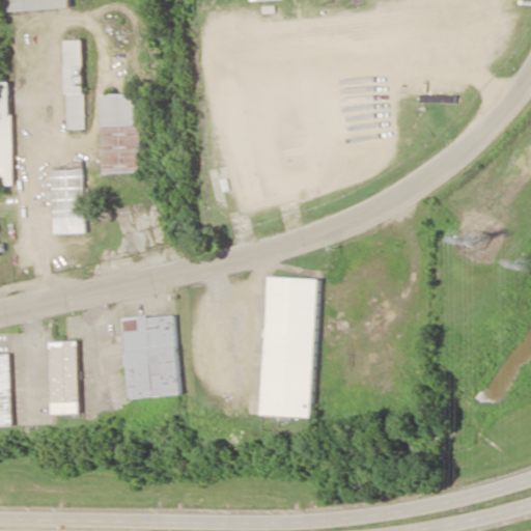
[(72,8),(71,0),(7,0),(8,10),(72,8)]
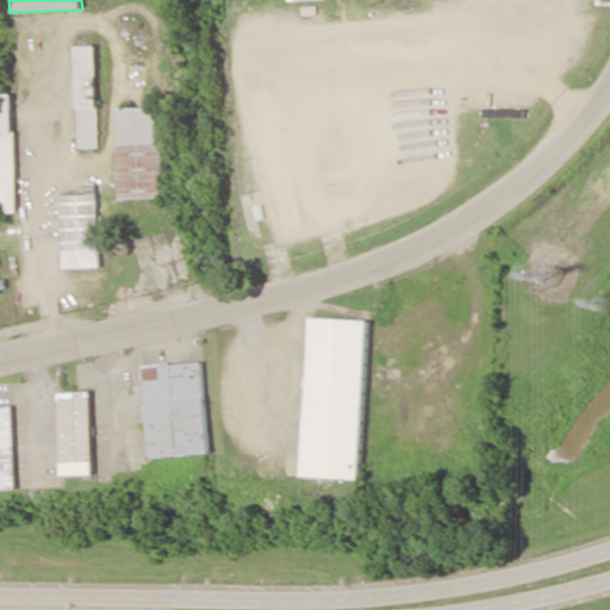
[(98,148),(95,45),(76,47),(79,148),(98,148)]
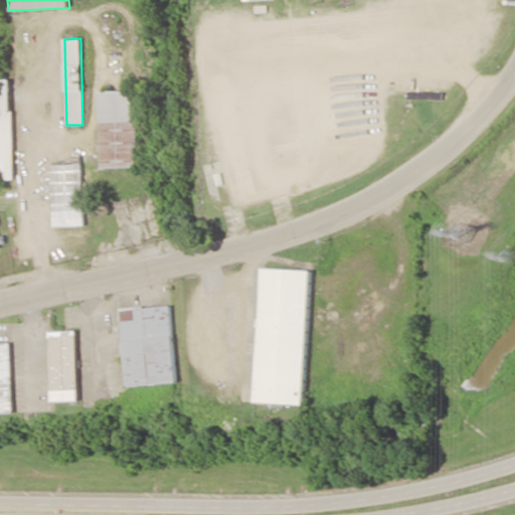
[(11,78),(0,78),(0,178),(13,178),(11,78)]
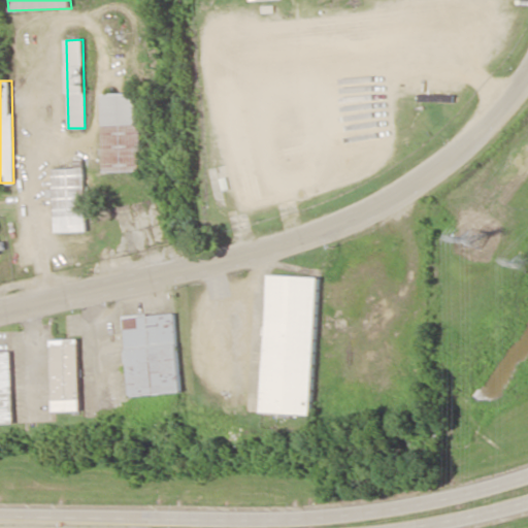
[(142,93),(104,94),(106,172),(144,171),(142,93)]
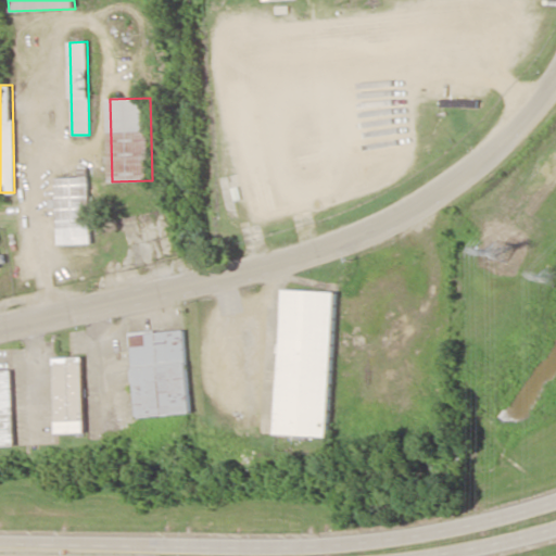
[(58,244),(90,243),(89,177),(55,178),(58,244)]
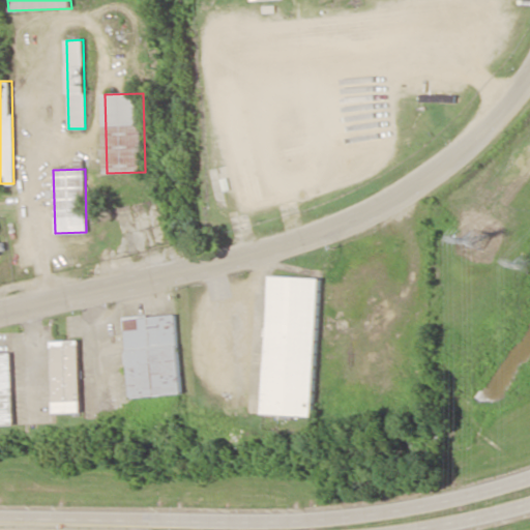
[(263,414),(314,416),(320,277),(269,275),(263,414)]
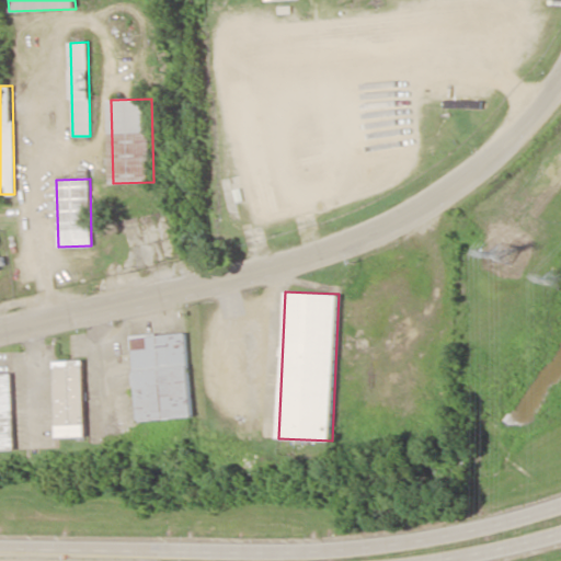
[(192,418),(186,333),(133,336),(137,421),(192,418)]
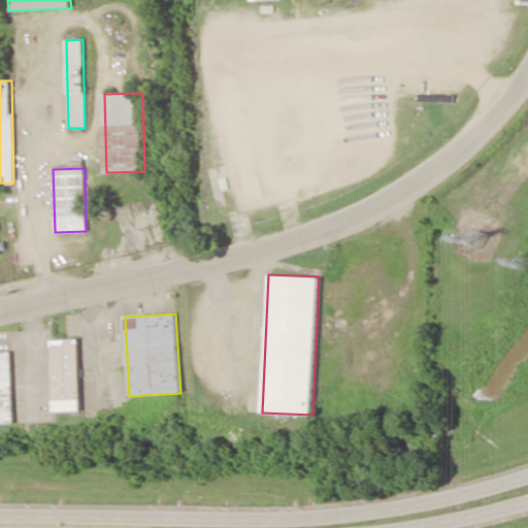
[(79,411),(78,338),(50,339),(52,411),(79,411)]
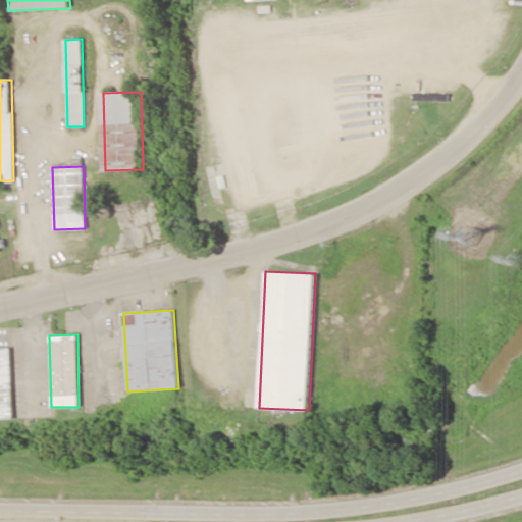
[(0,419),(13,419),(10,347),(0,347),(0,419)]
